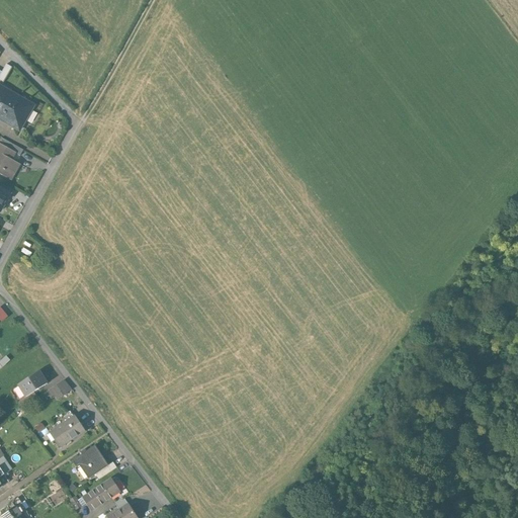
[(6,65),(2,72),(0,76),(0,80),(3,83),(12,68),(6,65)]
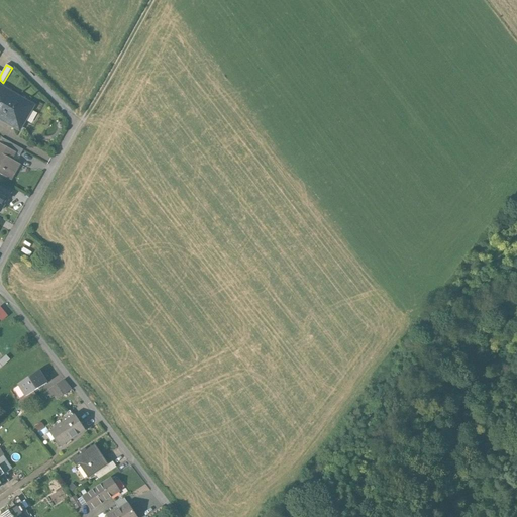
[(33,106),(0,87),(0,119),(19,130),(33,106)]
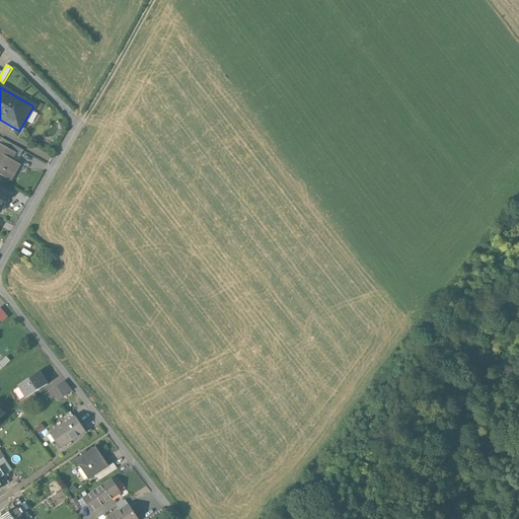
[(23,151),(1,138),(0,140),(0,144),(15,153),(14,154),(20,157),(23,151)]
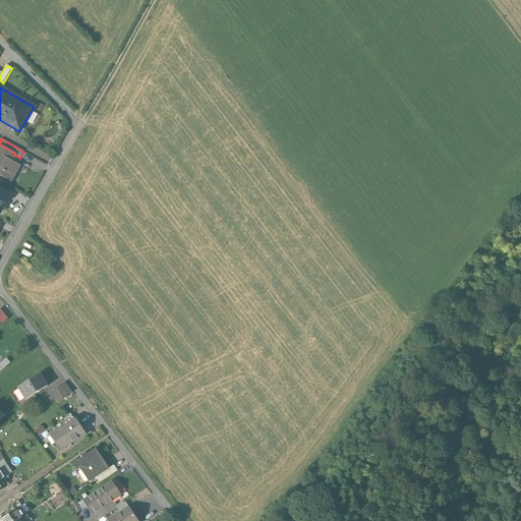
[(15,154),(0,145),(0,175),(11,181),(19,166),(11,161),(14,155),(15,154)]
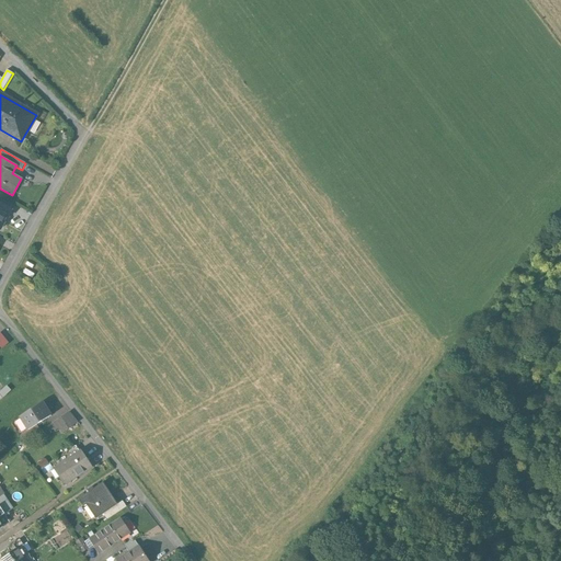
[(0,203),(0,229),(0,230),(11,210),(0,203)]
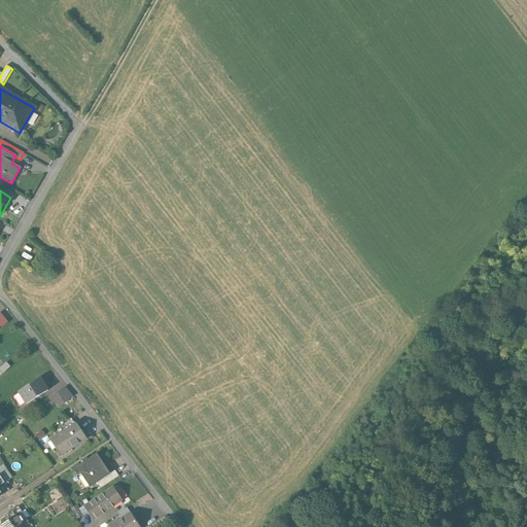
[(0,376),(8,369),(3,363),(0,365),(2,367),(0,369),(0,376)]
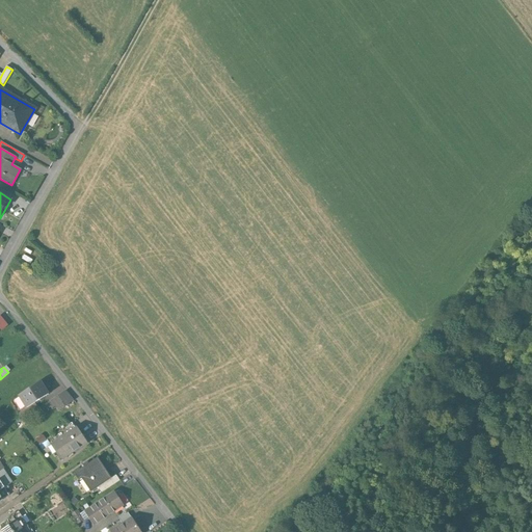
[(49,395),(41,381),(19,396),(27,407),(34,403),(49,395)]
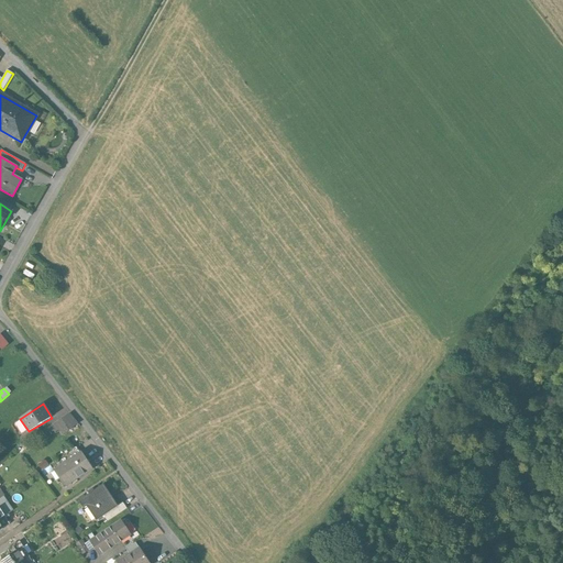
[(69,412),(52,426),(56,433),(58,431),(62,437),(78,424),(69,412)]
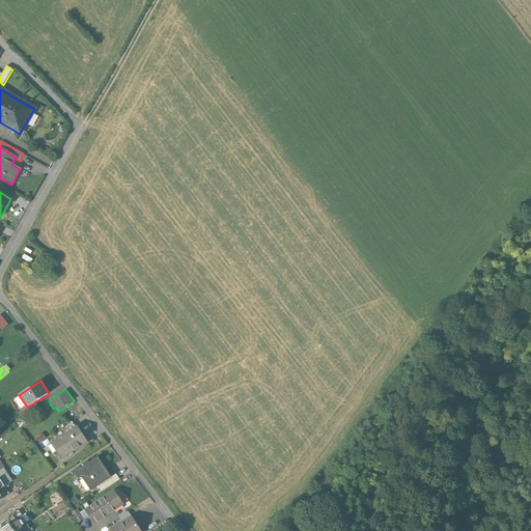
[(38,408),(34,402),(27,407),(20,412),(23,417),(38,408)]
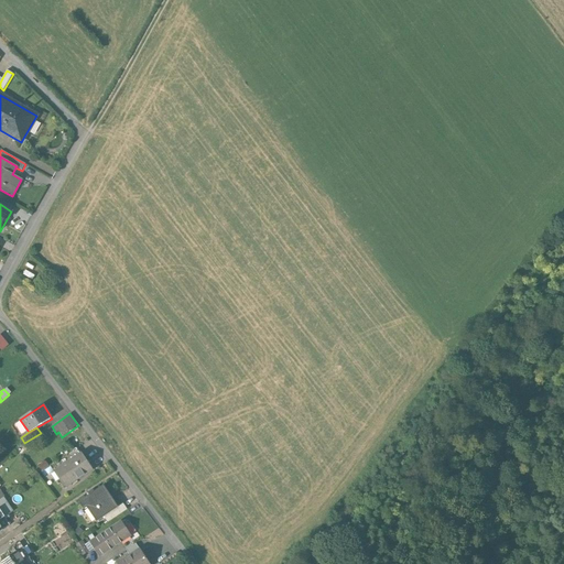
[(65,464),(80,454),(77,449),(62,459),(65,464)]
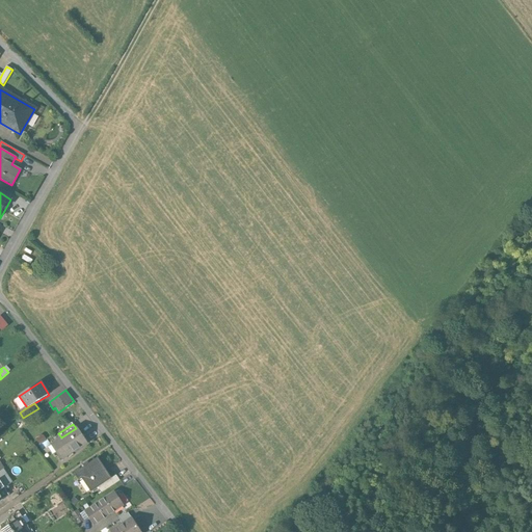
[(61,437),(51,445),(61,460),(87,444),(77,427),(76,428),(61,437)]
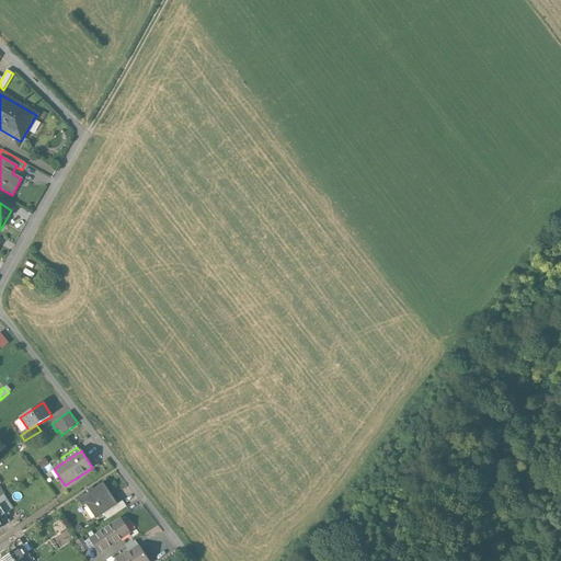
[(116,504),(103,483),(79,500),(83,506),(87,505),(95,518),(103,514),(117,504),(116,504)]
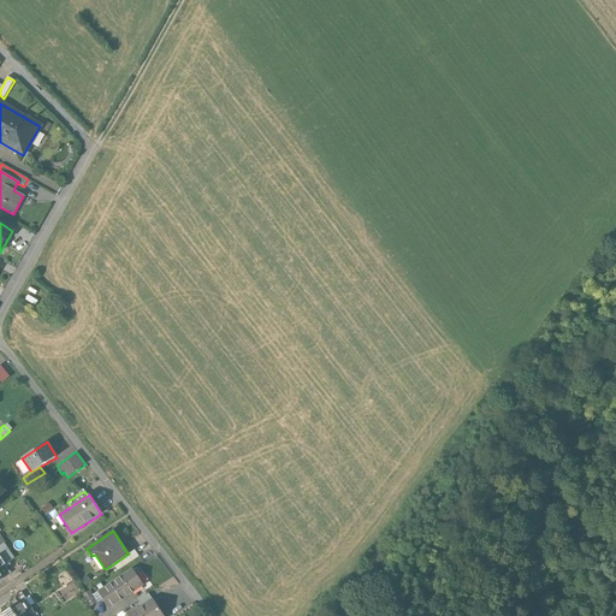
[(15,558),(4,544),(0,546),(0,560),(4,566),(15,558)]
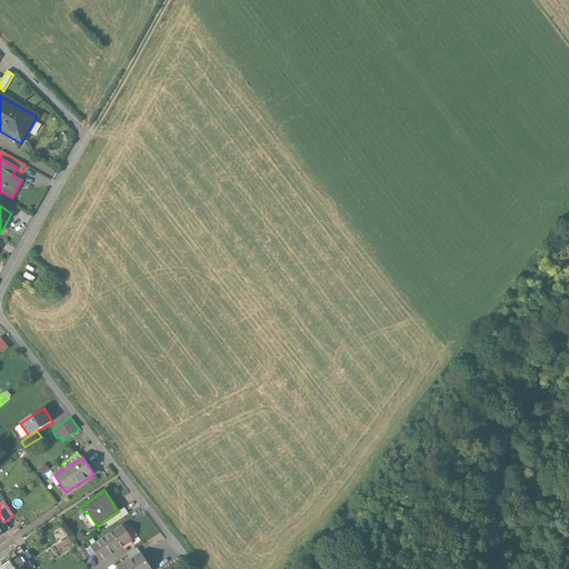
[(119,511),(105,521),(109,527),(128,515),(123,508),(118,511),(119,511)]
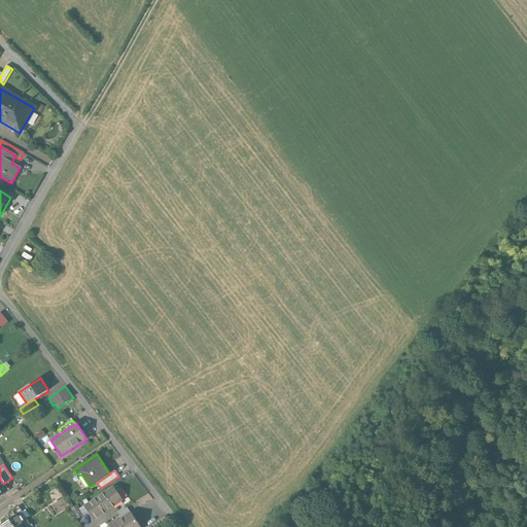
[(113,488),(83,507),(93,521),(113,507),(113,506),(121,501),(121,502),(123,501),(113,488)]
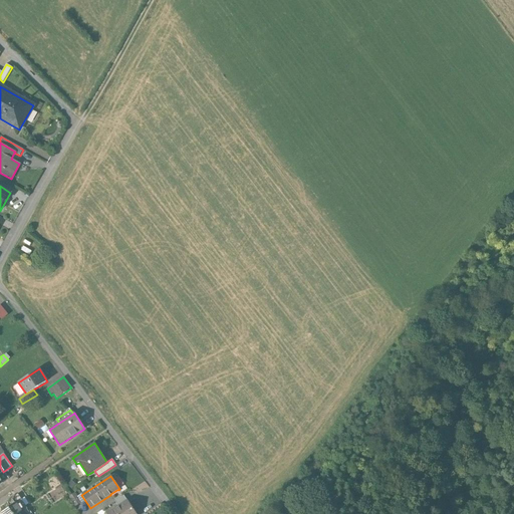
[(123,496),(114,502),(118,507),(126,501),(123,496)]
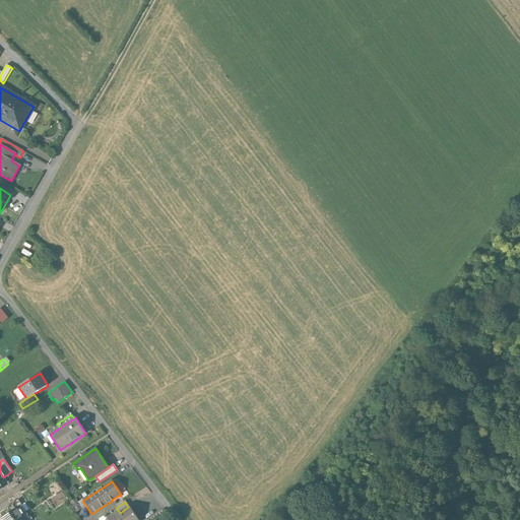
[(28,519),(20,506),(2,518),(2,519),(28,519)]
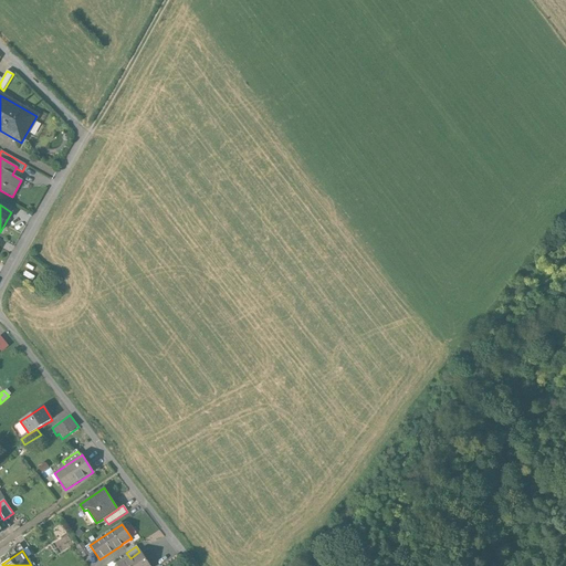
[(130,558),(118,565),(149,565),(139,552),(130,558)]
